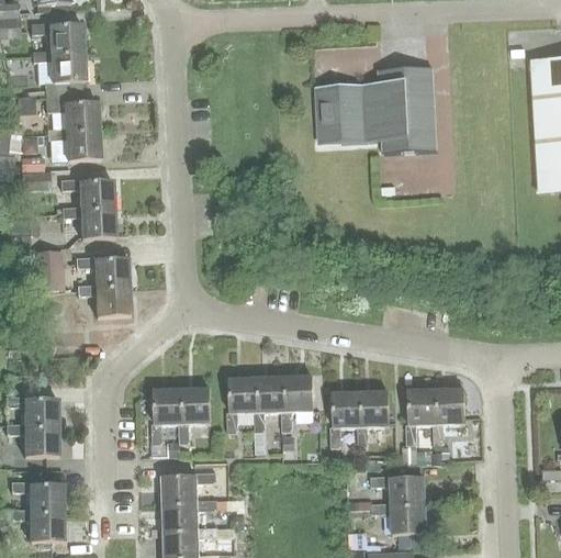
[(0,18),(17,17),(15,2),(0,2),(0,18)]
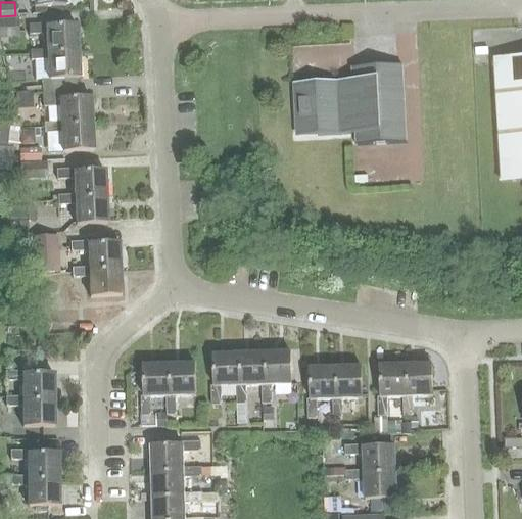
[(15,15),(0,16),(0,35),(15,34),(15,15)]
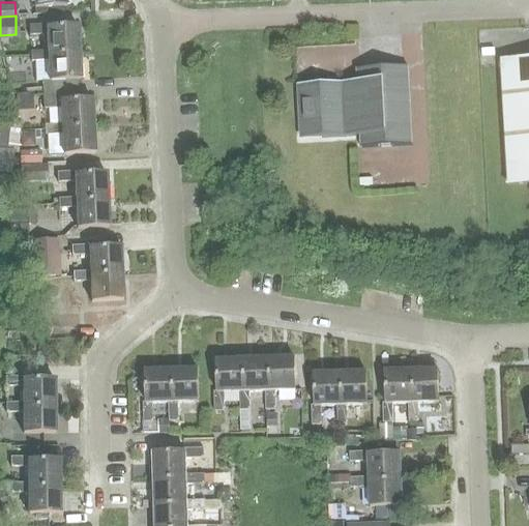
[(77,23),(66,24),(46,25),(46,22),(28,23),(28,32),(46,31),(46,48),(47,52),(78,50),(77,23)]
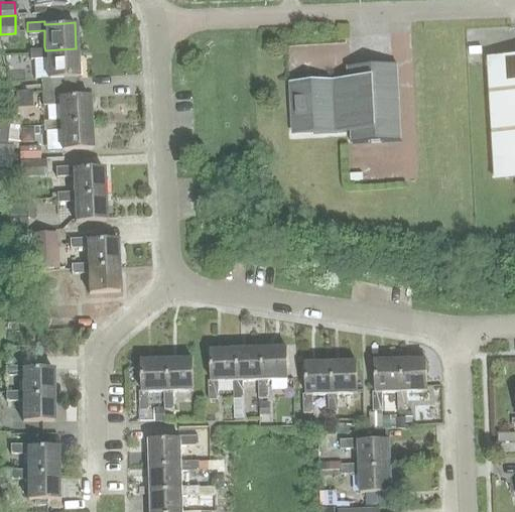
[(78,75),(76,48),(45,50),(44,46),(28,47),(28,56),(45,55),(46,76),(39,76),(40,87),(71,85),(71,75),(78,75)]
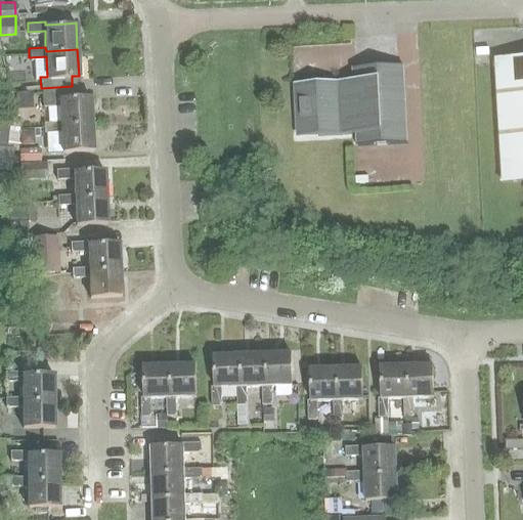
[(522,178),(522,54),(494,56),(502,180),(522,178)]
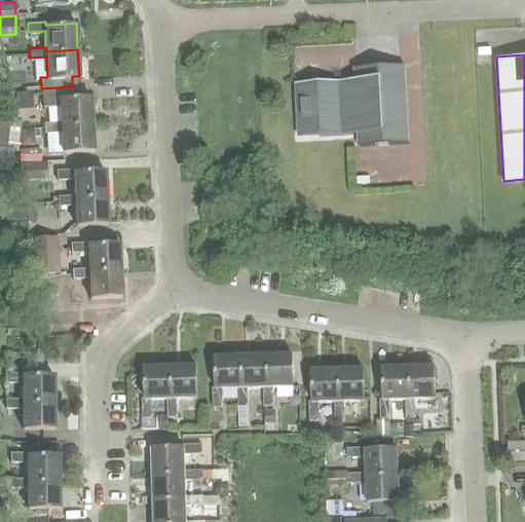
[(294,81),(297,135),(357,132),(357,144),(408,142),(403,63),(352,66),(353,78),(294,81)]
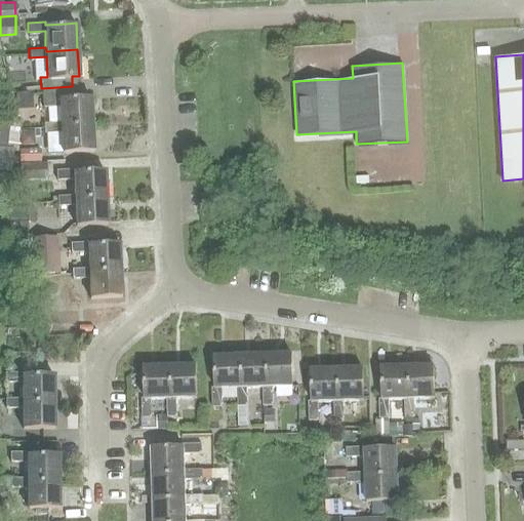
[(90,95),(73,96),(72,86),(41,88),(42,105),(58,104),(59,120),(59,124),(91,122),(90,95)]
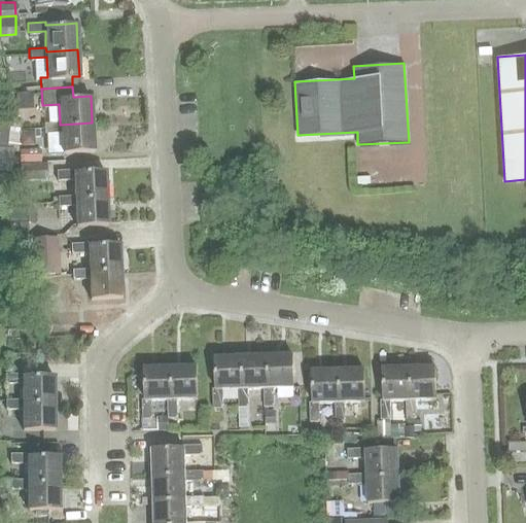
[(30,107),(29,90),(12,91),(13,107),(30,107)]
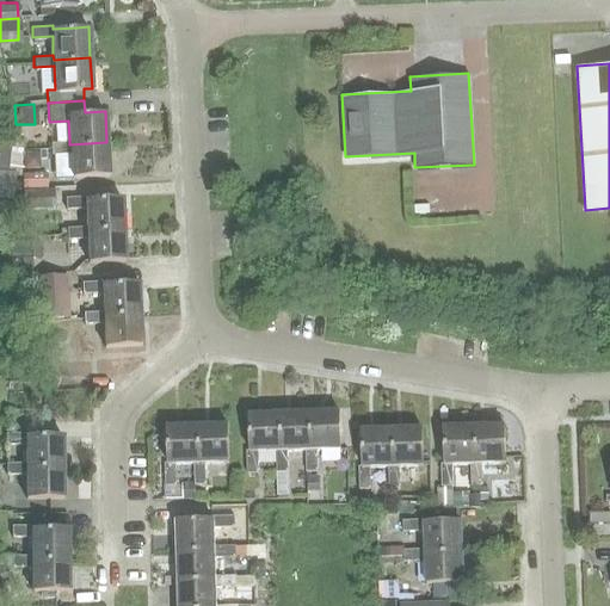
[(0,197),(12,198),(14,174),(20,174),(23,140),(19,140),(0,137),(0,197)]
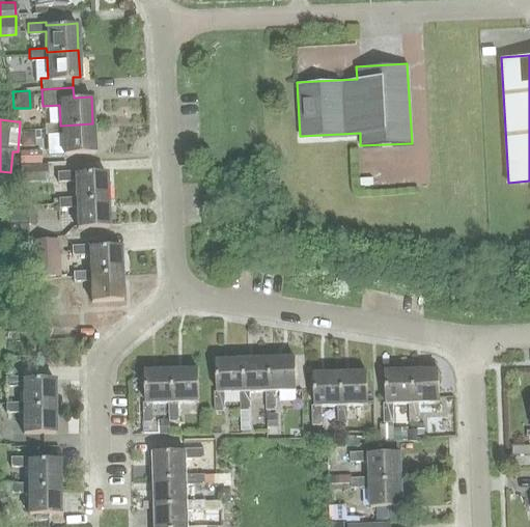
[(93,150),(92,123),(60,126),(60,121),(44,122),(44,132),(61,131),(62,153),(93,150)]
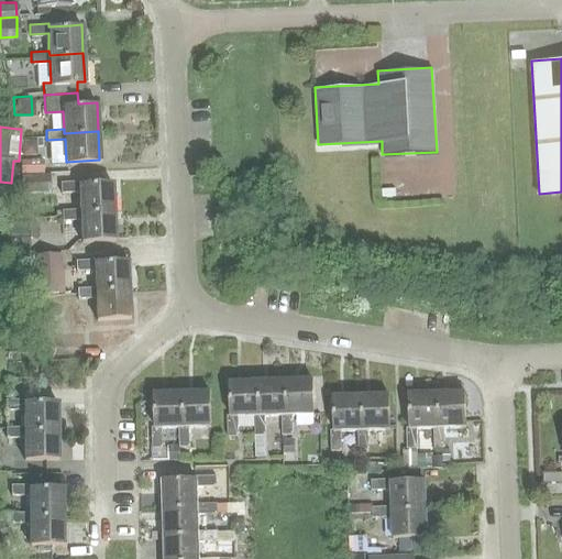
[(32,153),(31,139),(20,139),(21,153),(32,153)]
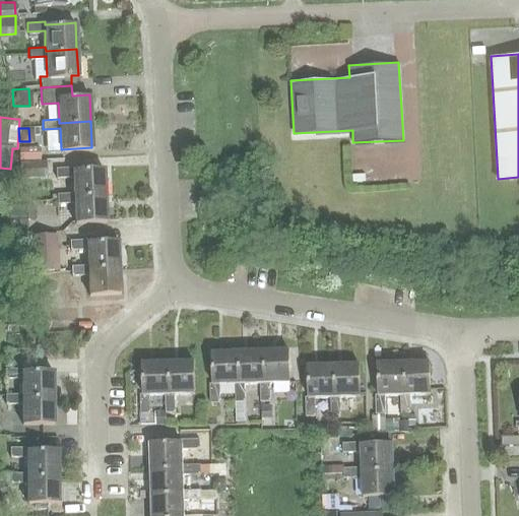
[(39,144),(17,145),(18,158),(39,157),(39,144)]
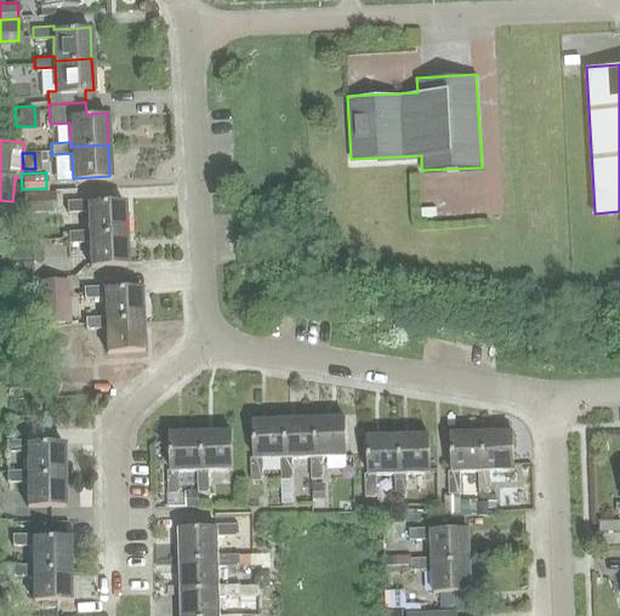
[(52,209),(51,189),(20,192),(22,211),(52,209)]
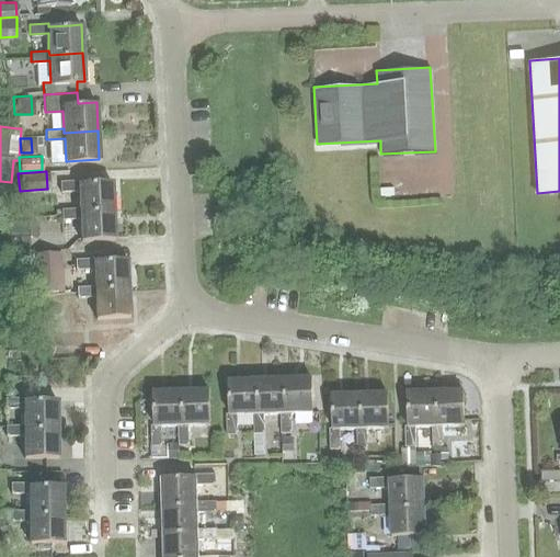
[(78,211),(113,208),(111,180),(78,182),(78,179),(59,180),(59,190),(78,189),(78,206),(78,211)]
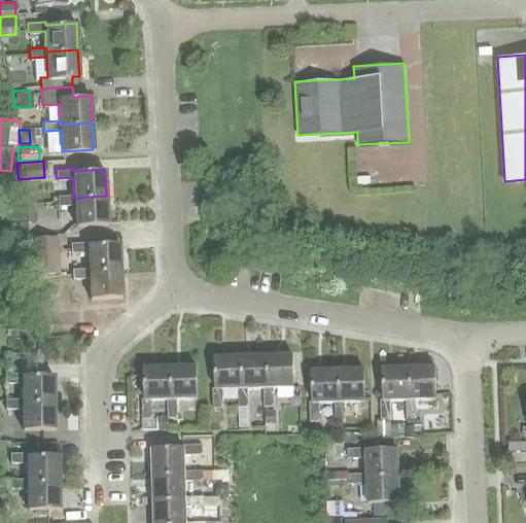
[(107,222),(106,196),(73,198),(73,194),(57,195),(57,204),(74,204),(75,224),(107,222)]
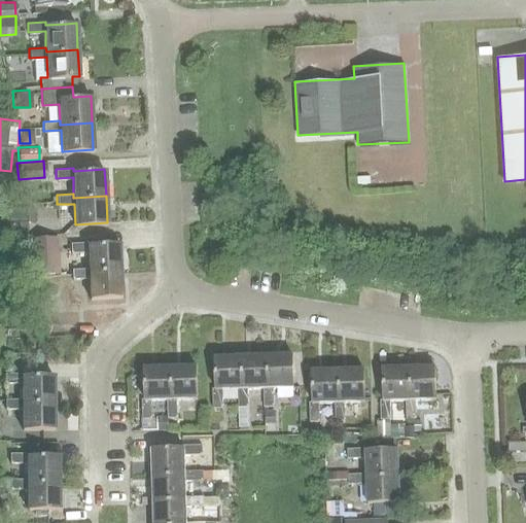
[(31,274),(59,272),(57,235),(29,237),(31,274)]
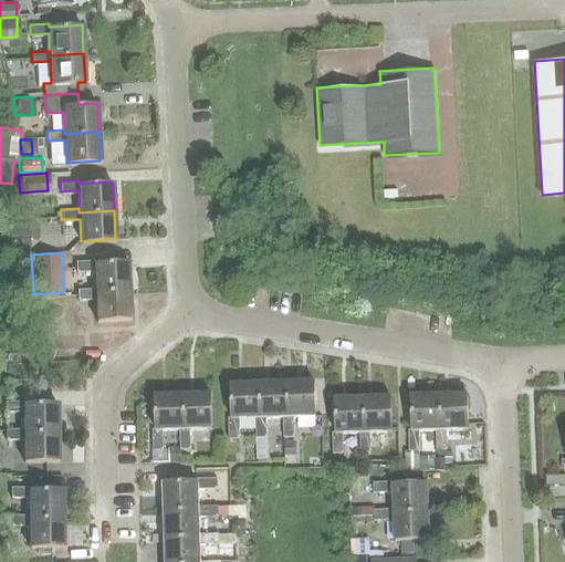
[(94,291),(128,289),(127,260),(94,262),(94,259),(75,260),(75,270),(93,269),(94,287),(94,291)]
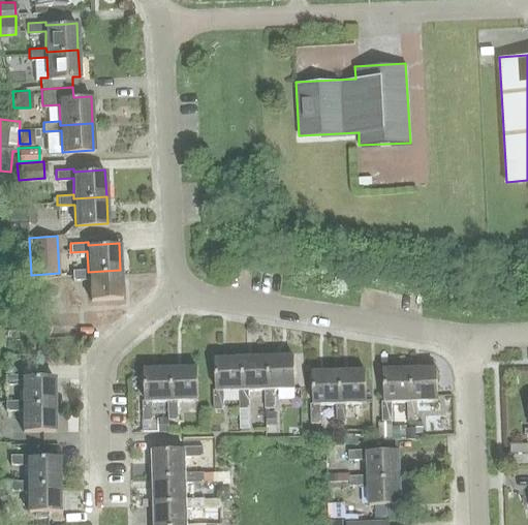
[(122,297),(120,270),(88,272),(88,268),(71,269),(71,278),(89,277),(90,299),(122,297)]
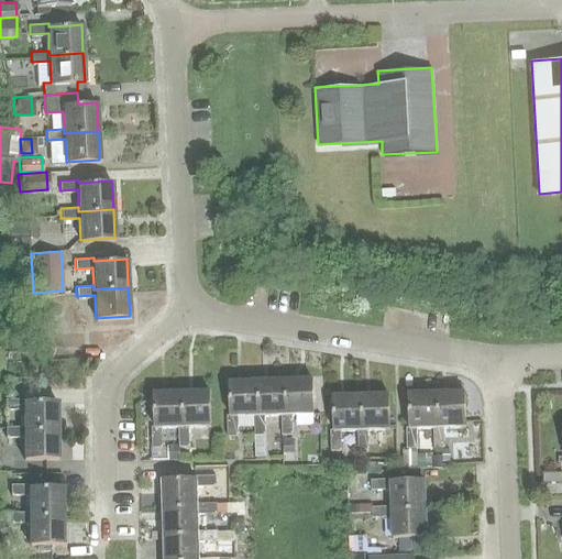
[(290,413),(312,412),(311,377),(284,379),(285,413),(281,413),(282,433),(291,433),(290,413)]
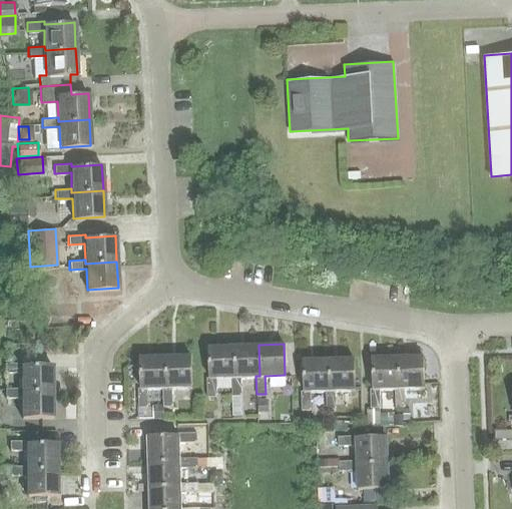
[(215,377),(230,377),(234,377),(233,345),(208,346),(209,377),(206,377),(206,395),(215,395),(215,377)]
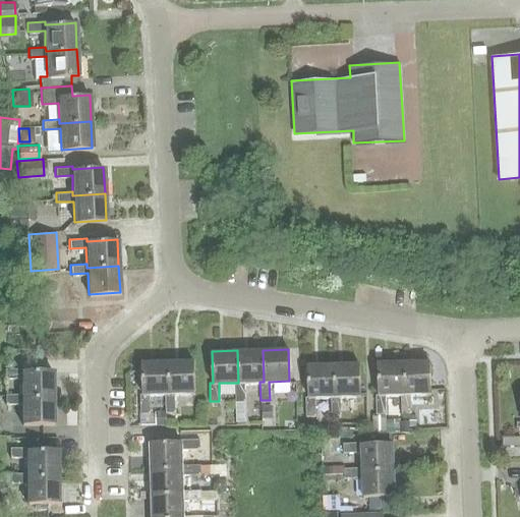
[(244,383),(260,382),(264,382),(263,350),(237,350),(238,383),(234,383),(235,401),(244,400),(244,383)]
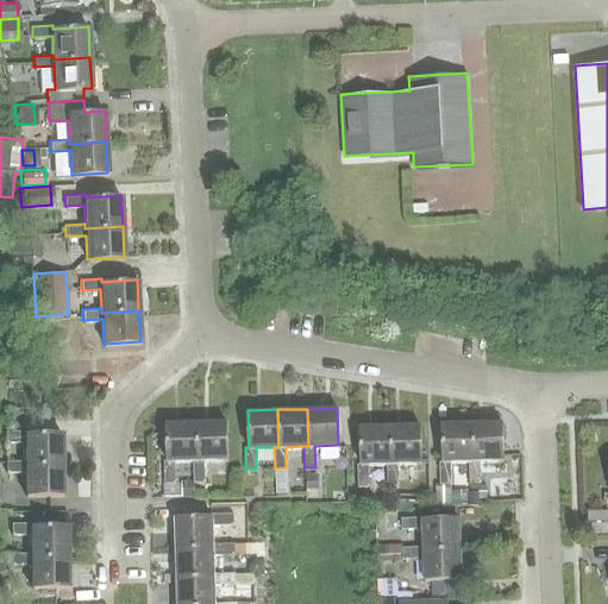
[(204,459),(227,459),(226,421),(196,422),(198,459),(193,459),(194,480),(205,480),(204,459)]
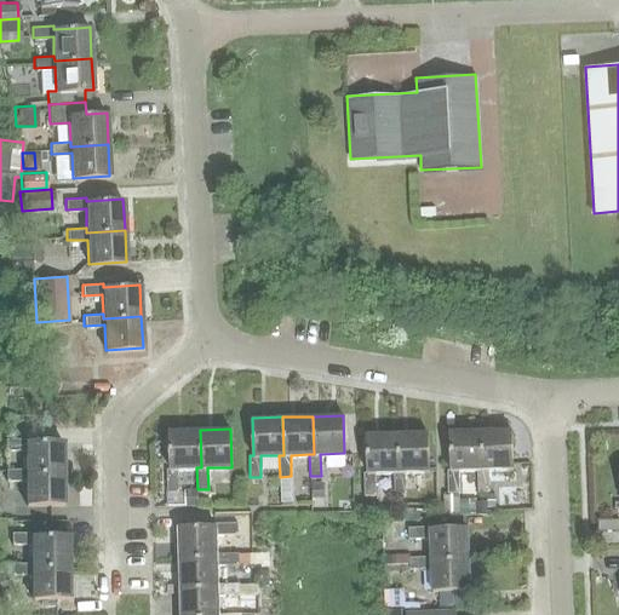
[(177,469),(196,467),(201,467),(200,430),(168,431),(170,467),(166,467),(167,490),(178,490),(177,469)]
